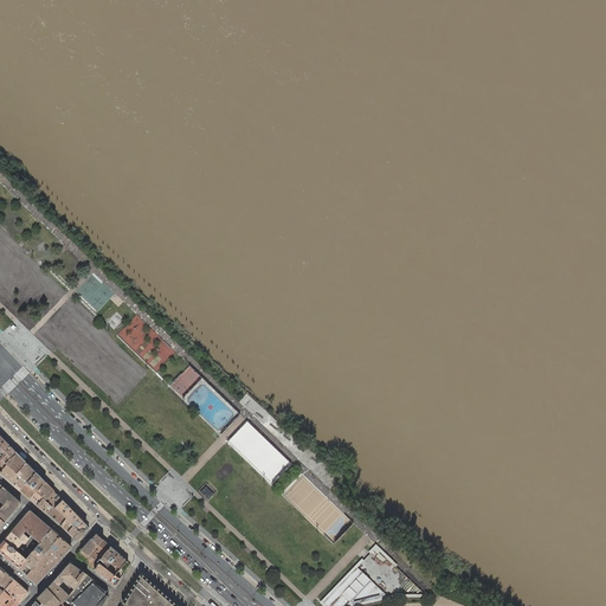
[(158,372),(175,352),(163,341),(160,345),(156,342),(161,337),(153,330),(149,335),(153,337),(137,354),(158,372)]
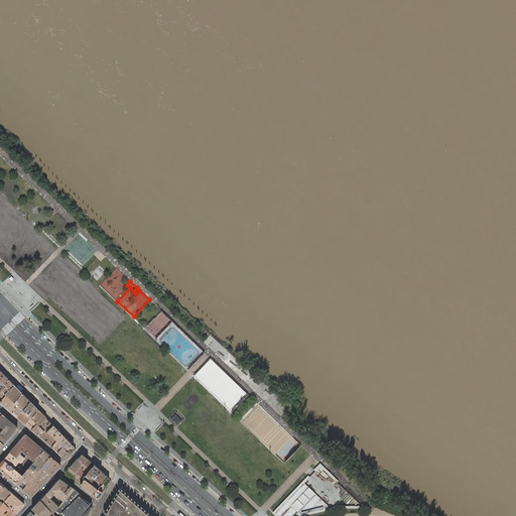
[(163,312),(146,328),(154,338),(172,323),(163,312)]
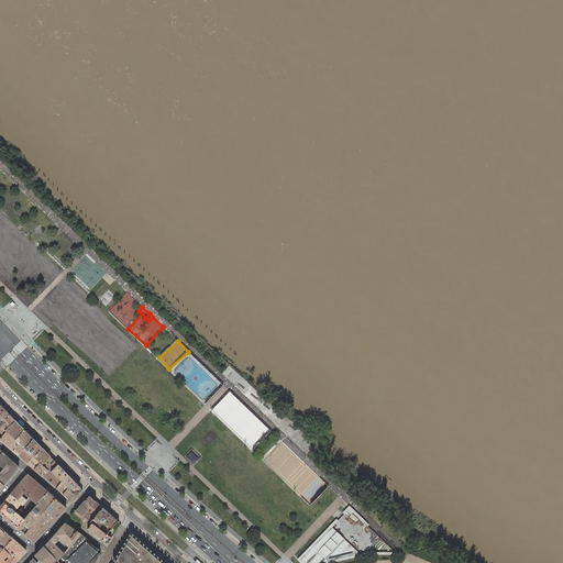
[(212,412),(253,451),(272,431),(231,393),(212,412)]
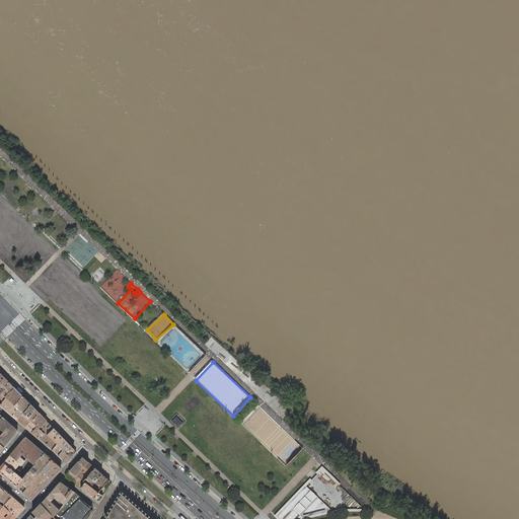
[(0,404),(6,398),(4,397),(14,388),(5,378),(0,382),(0,404)]
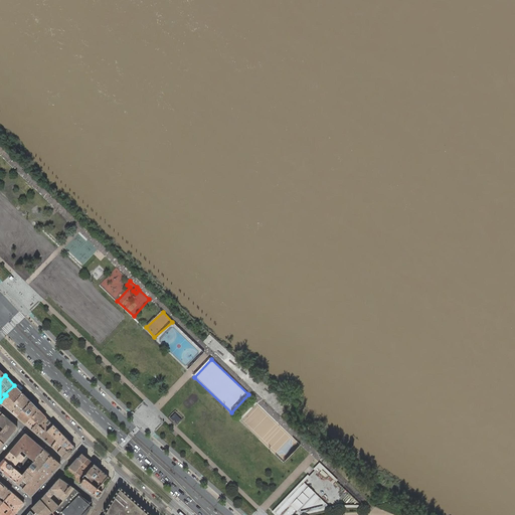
[(6,395),(0,401),(12,412),(18,406),(14,403),(23,393),(14,385),(4,394),(6,395)]
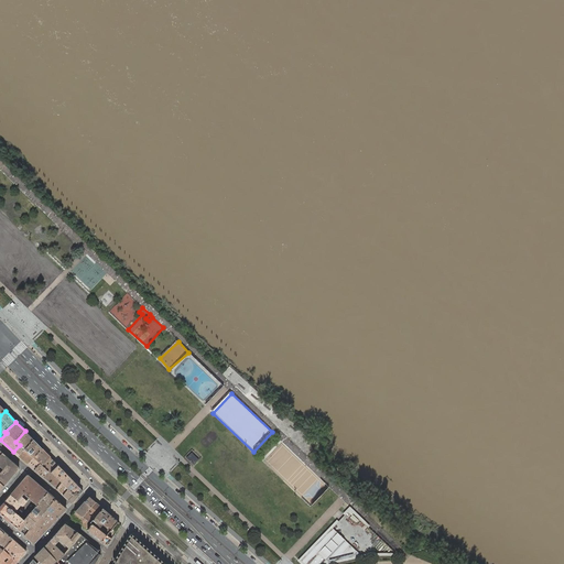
[(20,445),(13,452),(18,456),(24,449),(33,440),(25,431),(15,442),(20,445)]
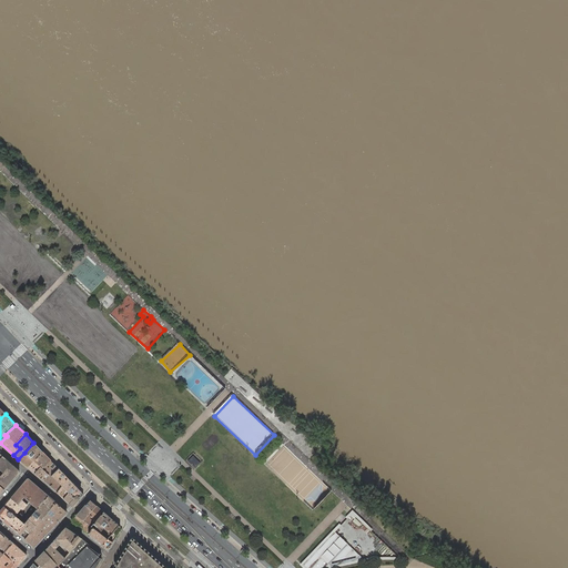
[(42,453),(33,443),(24,453),(33,460),(33,462),(42,453)]
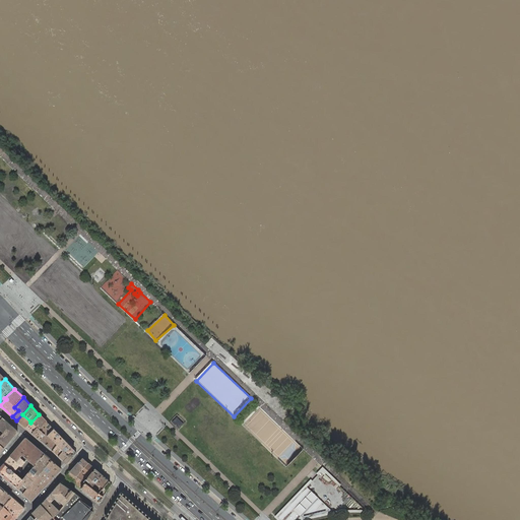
[(22,414),(16,420),(25,428),(30,421),(22,414)]
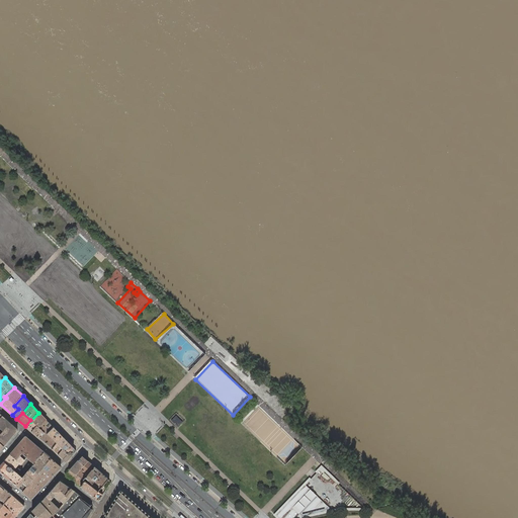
[(46,420),(38,413),(30,421),(36,426),(37,427),(46,420)]
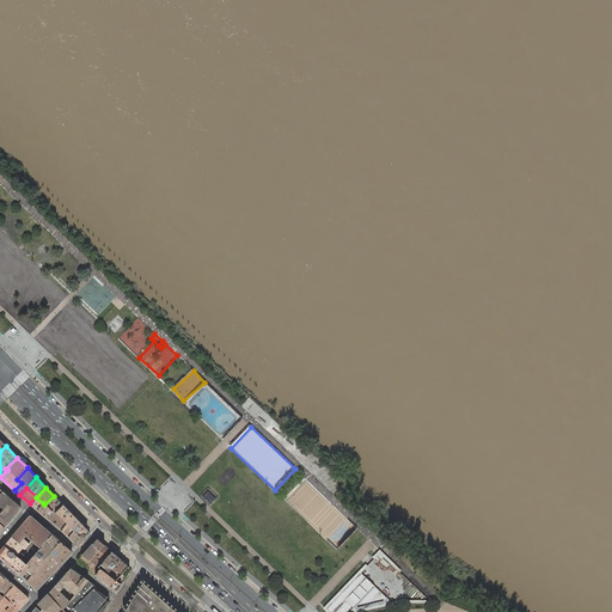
[(12,500),(2,491),(0,495),(0,506),(4,509),(12,500)]
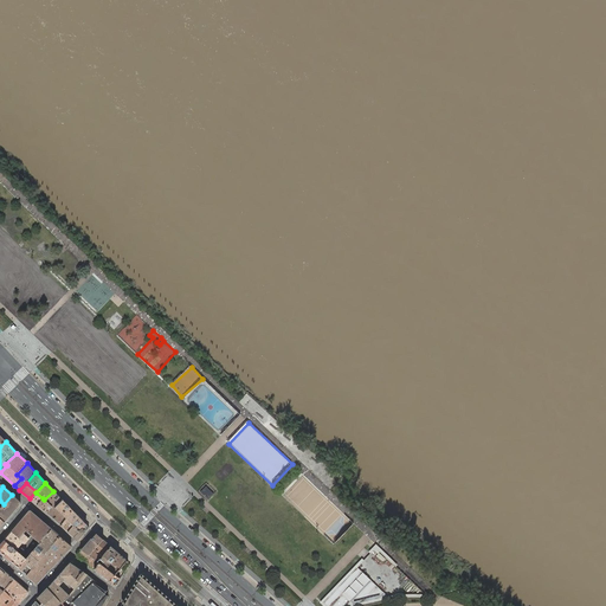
[(213,494),(206,487),(200,491),(206,497),(208,500),(213,494)]
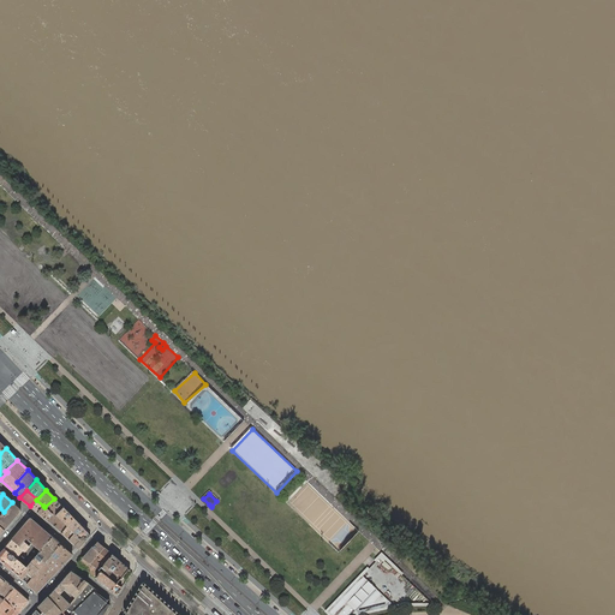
[(36,499),(30,506),(37,513),(43,506),(36,500),(36,499)]
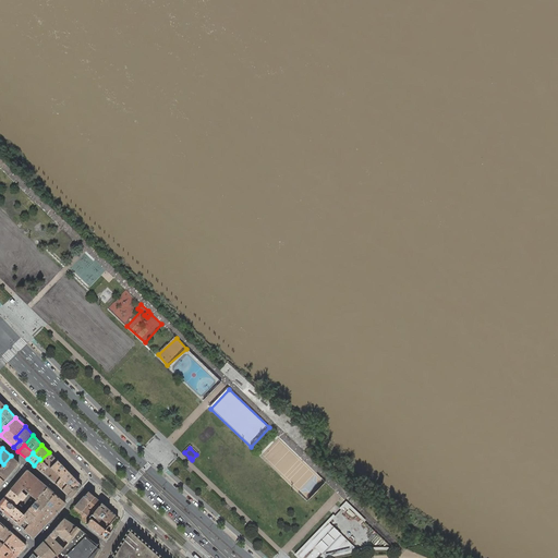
[(58,460),(49,452),(40,460),(48,466),(50,468),(58,460)]
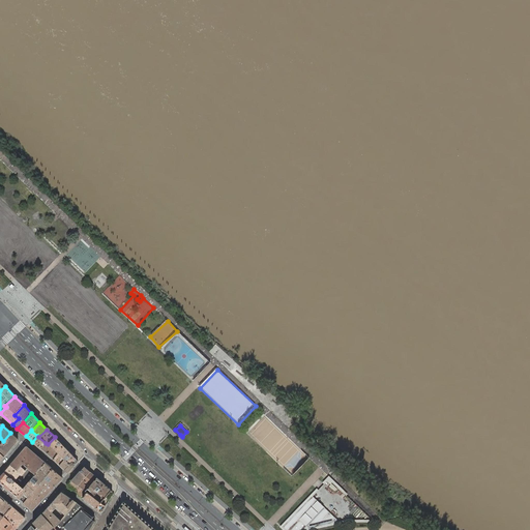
[(3,441),(0,445),(0,452),(4,457),(18,440),(18,439),(10,433),(3,441)]
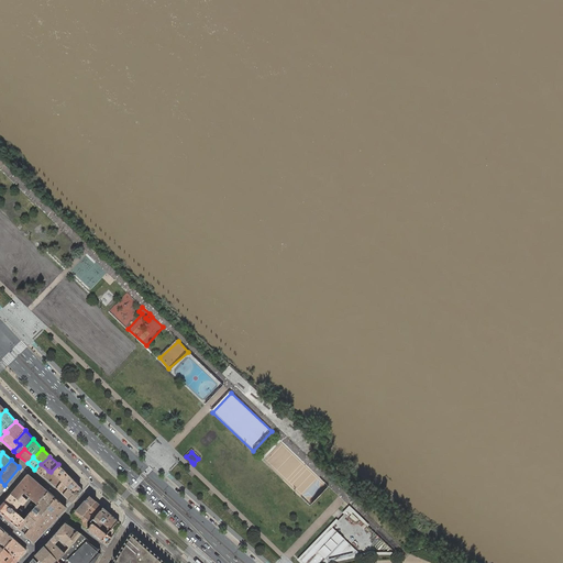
[(41,464),(40,463),(34,470),(43,477),(48,471),(41,464)]
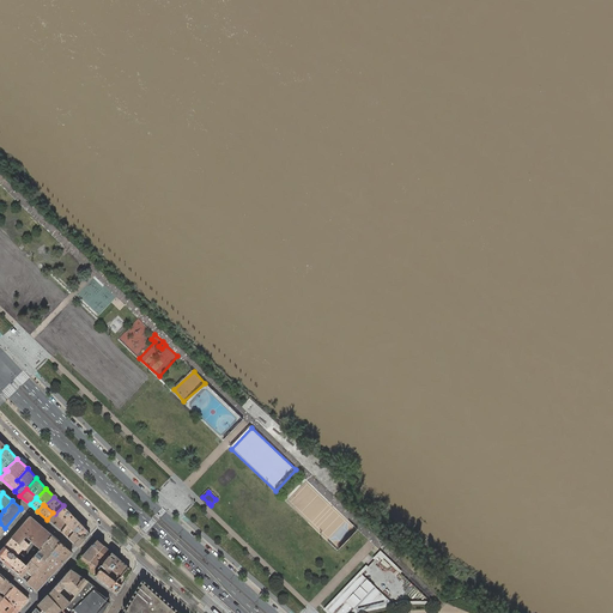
[(76,519),(64,505),(55,514),(67,525),(68,526),(76,519)]
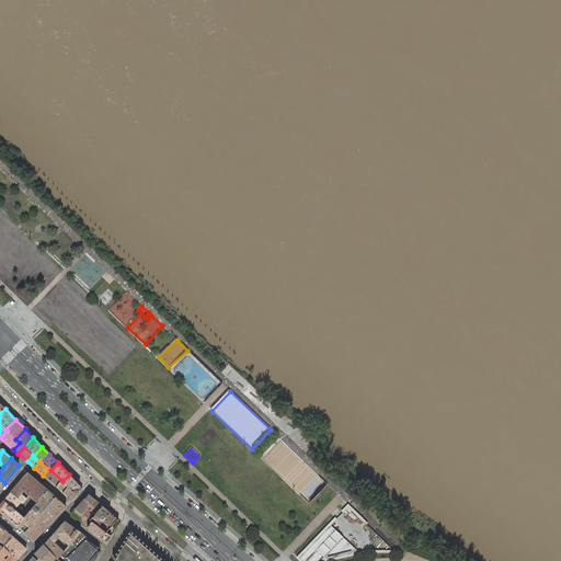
[(48,469),(43,476),(56,487),(61,480),(50,470),(48,469)]
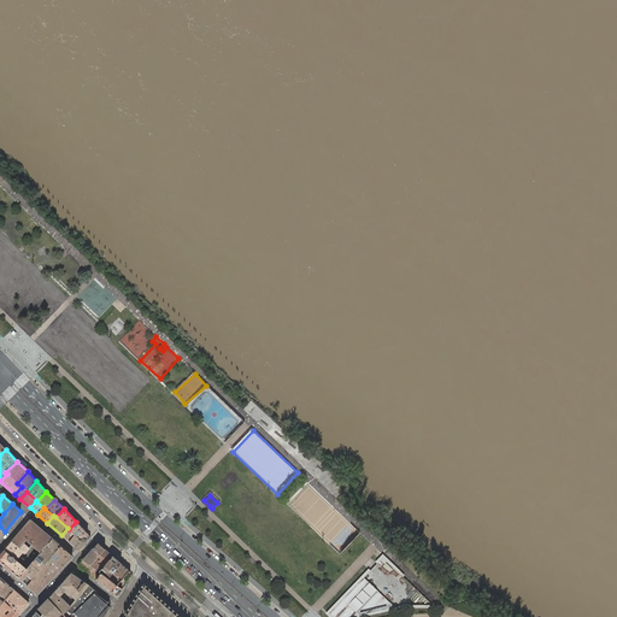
[(52,539),(43,530),(31,521),(30,521),(12,541),(19,548),(24,544),(29,548),(31,546),(40,553),(52,539)]
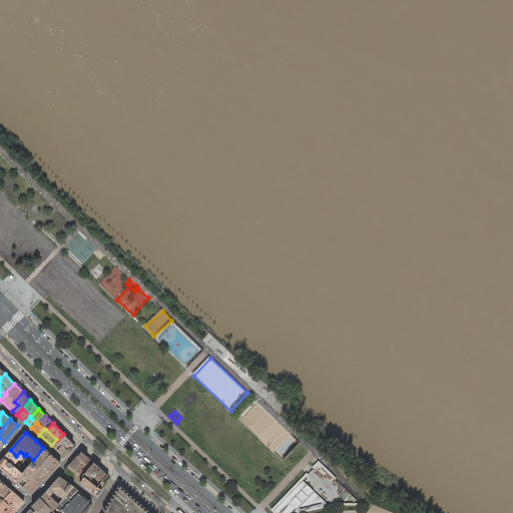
[(73,444),(63,434),(57,440),(62,445),(67,449),(73,444)]
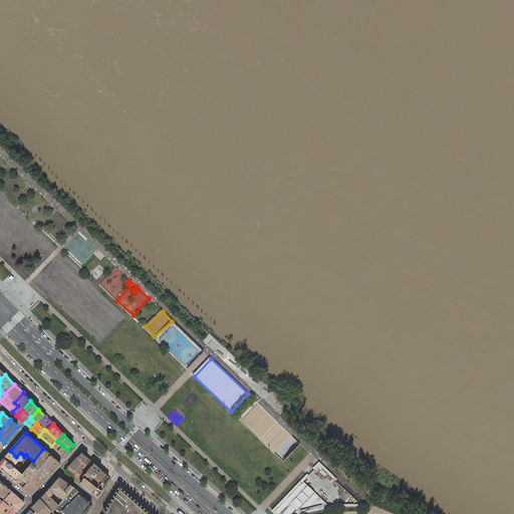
[(57,441),(56,440),(51,446),(57,451),(62,446),(57,441)]
